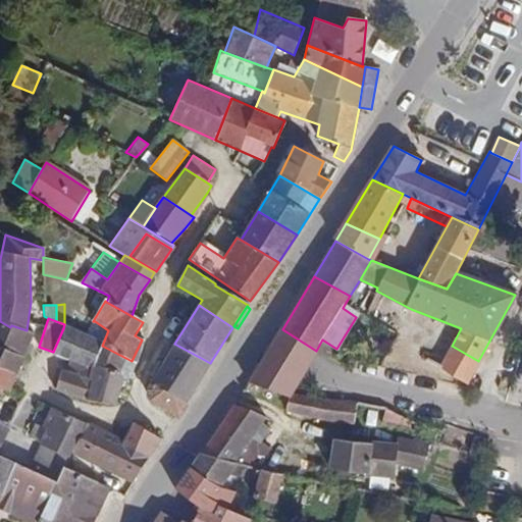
[(0,367),(18,375),(35,333),(27,330),(11,325),(10,327),(0,321),(0,367)]
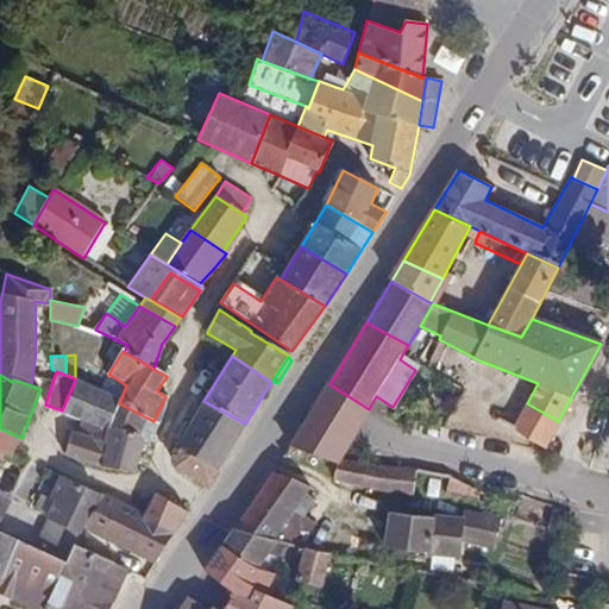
[(119,403),(126,385),(111,375),(100,394),(119,403)]
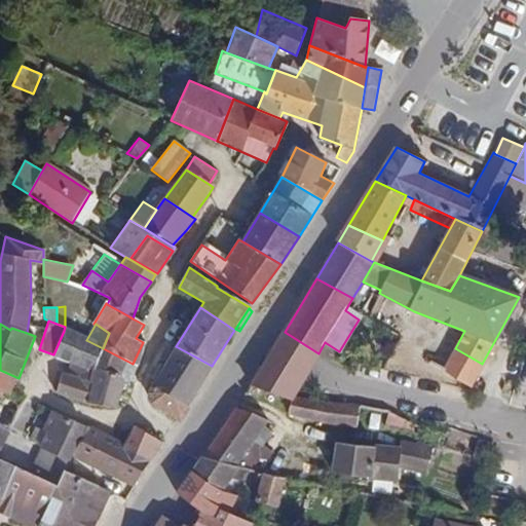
[(103,348),(86,340),(64,331),(53,354),(52,357),(71,364),(91,372),(92,368),(96,369),(103,348)]
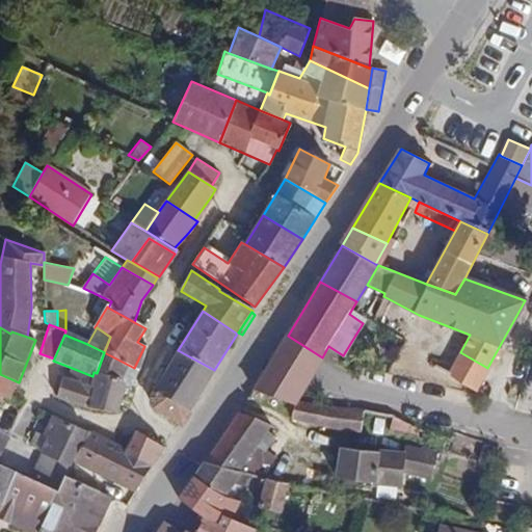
[(326,361),(322,357),(288,336),(254,393),(297,405),(326,361)]
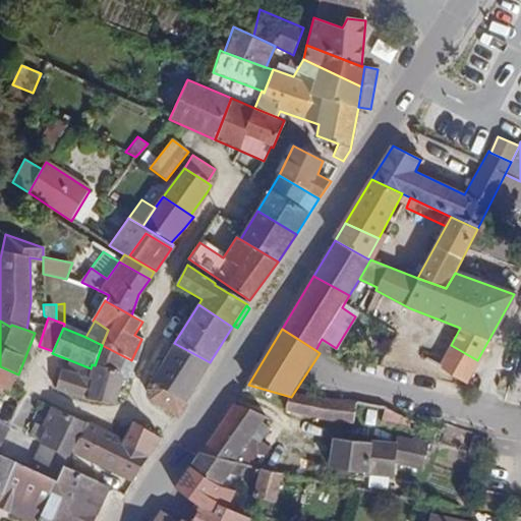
[(136,362),(145,340),(141,339),(131,360),(136,362)]
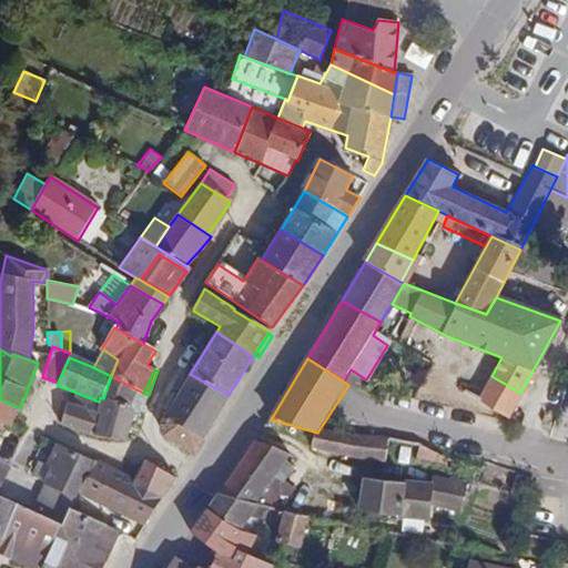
[(202,439),(229,395),(190,374),(175,397),(166,409),(164,408),(162,415),(202,439)]
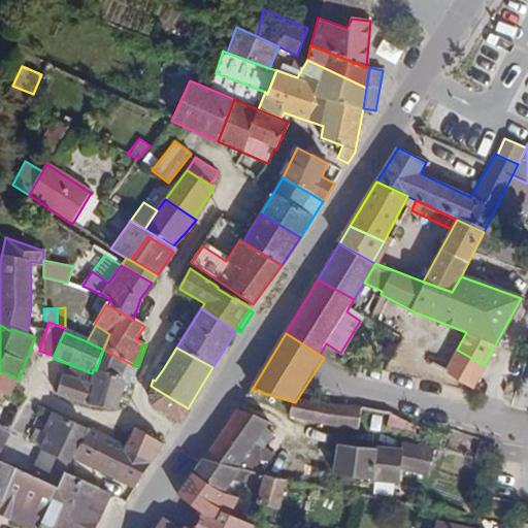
[(132,380),(133,365),(103,350),(96,370),(128,378),(132,380)]
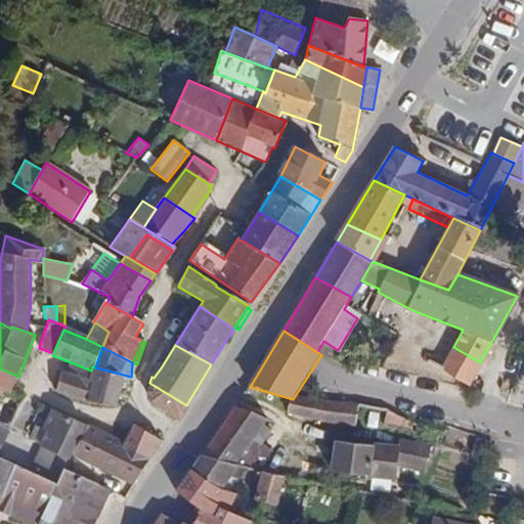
[(468,385),(480,362),(453,347),(443,367),(446,368),(445,372),(468,385)]
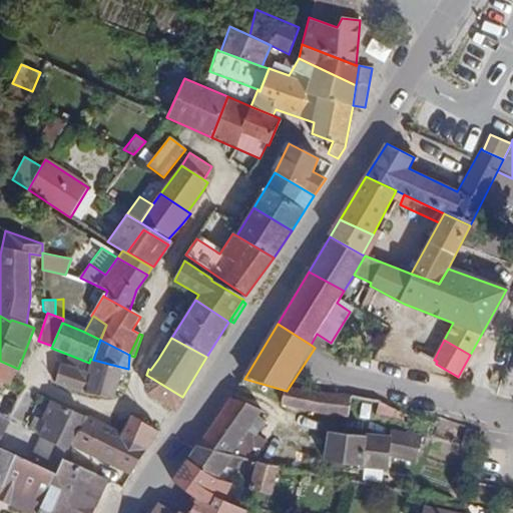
[(89,363),(69,355),(65,365),(86,373),(89,363)]
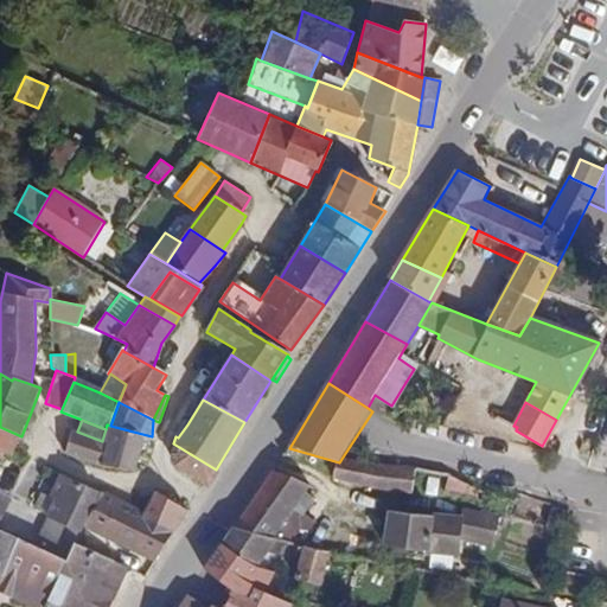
[(178,438),(187,425),(185,422),(183,427),(179,425),(172,434),(176,436),(178,438)]
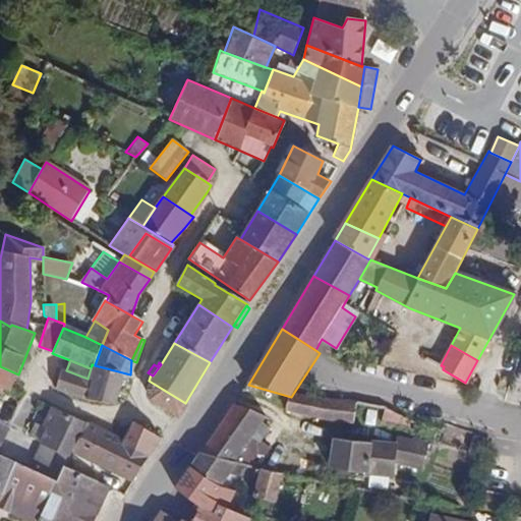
[(117,405),(126,373),(95,365),(92,364),(91,368),(88,379),(66,370),(62,369),(56,389),(85,399),(117,405)]
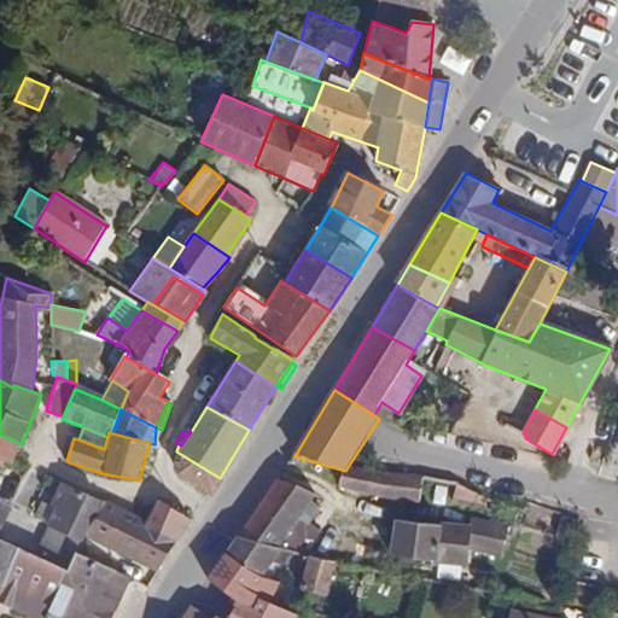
[(15,462),(22,444),(0,435),(0,455),(1,458),(15,462)]
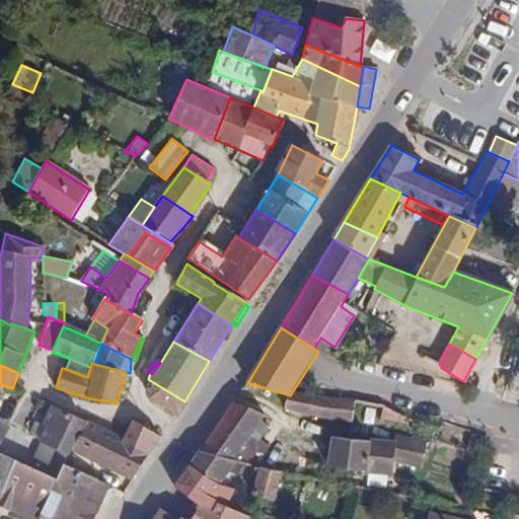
[(175,415),(184,401),(148,379),(146,385),(149,399),(175,415)]
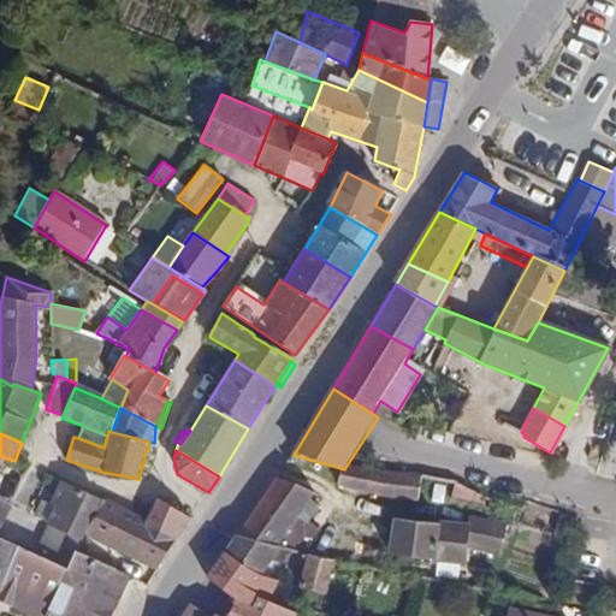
[(418,501),(421,478),(344,469),(338,485),(380,496),(418,501)]
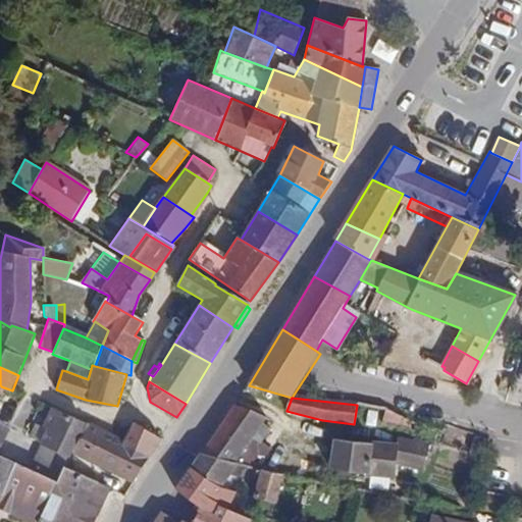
[(179,419),(189,406),(186,404),(176,417),(179,419)]
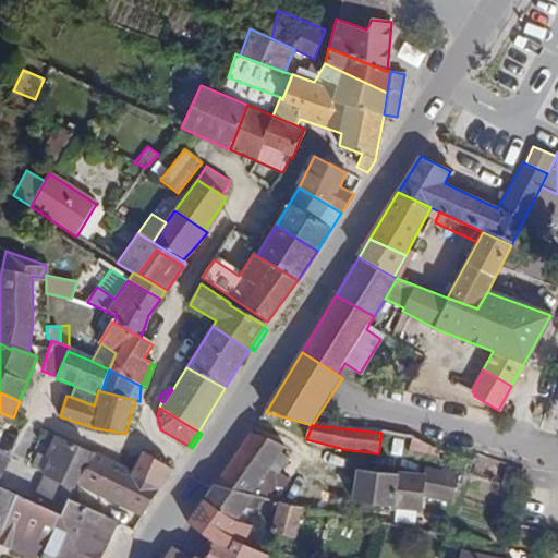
[(270,469),(284,447),(251,432),(216,485),(238,493),(253,496),(265,499),(274,501),(288,481),(270,469)]
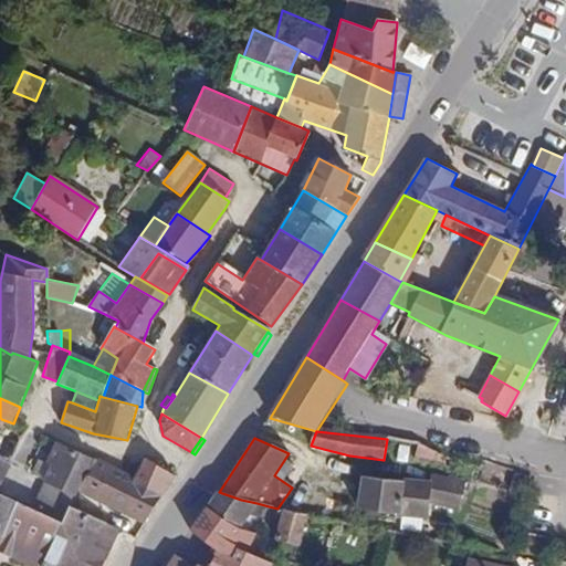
[(79,490),(95,460),(59,443),(50,464),(53,467),(45,483),(49,485),(38,511),(61,522),(69,507),(79,490)]
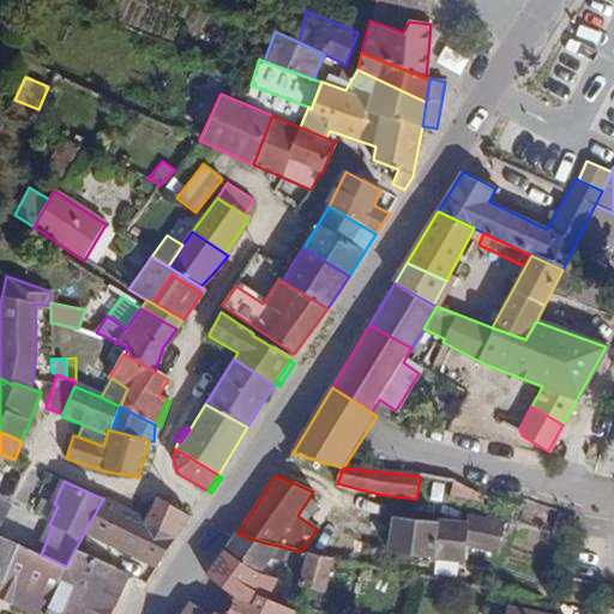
[(492,499),(453,482),(449,498),(488,507),(492,499)]
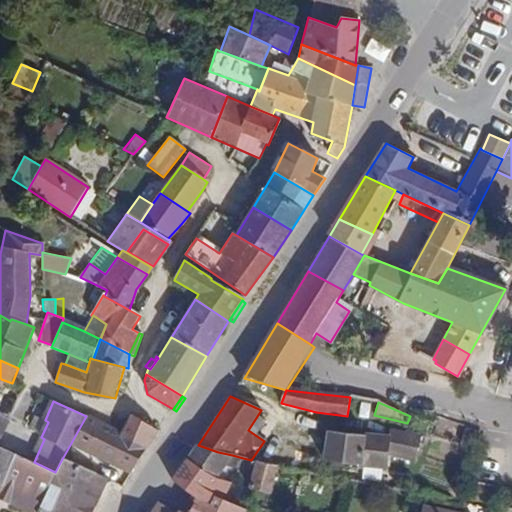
[(0,439),(8,421),(9,419),(0,415),(0,439)]
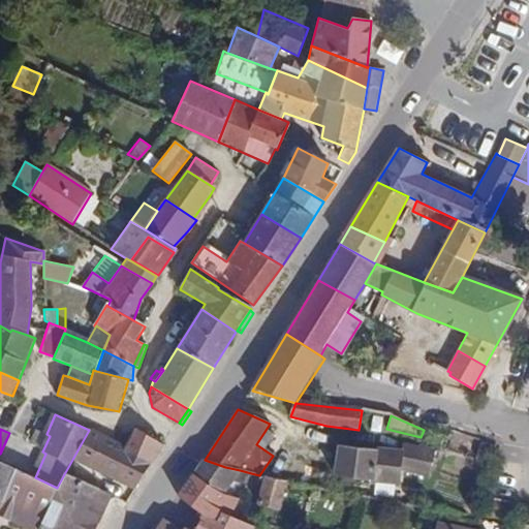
[(163,445),(135,429),(126,449),(152,463),(163,445)]
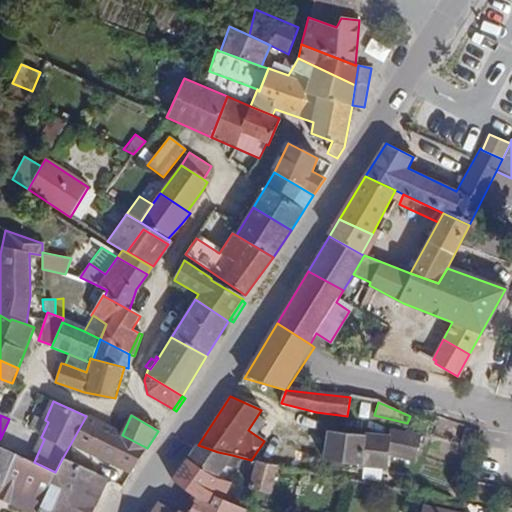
[(132,474),(147,448),(122,435),(86,416),(71,443),(132,474)]
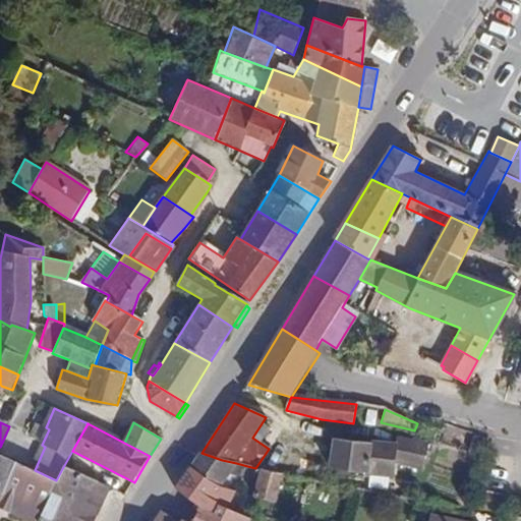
[(22,433),(9,426),(8,428),(21,436),(22,433)]
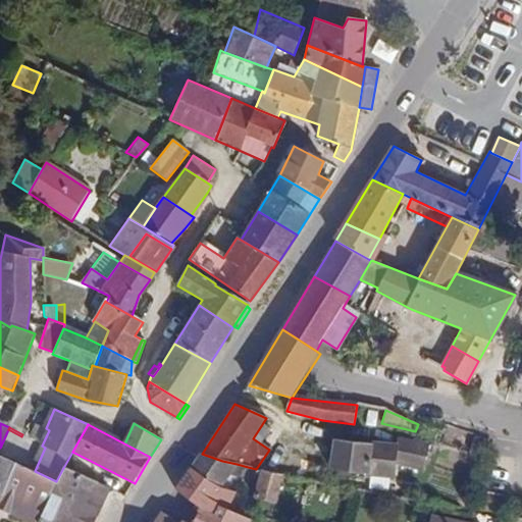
[(0,456),(10,461),(21,436),(8,429),(0,448),(0,456)]
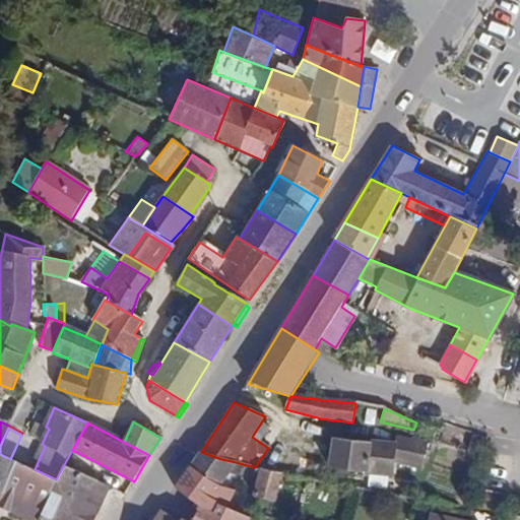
[(480,456),(485,439),(473,434),(468,450),(480,456)]
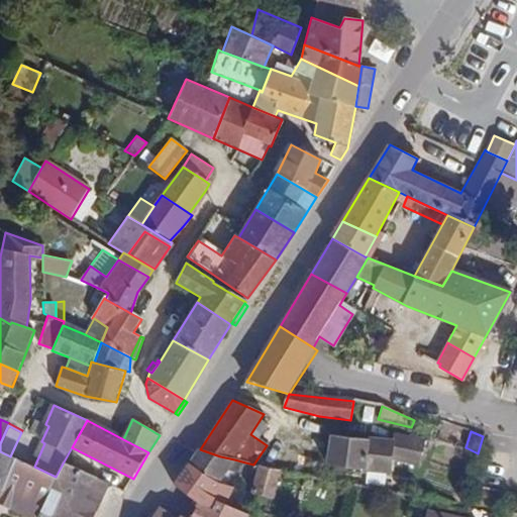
[(417,461),(419,438),(392,435),(391,442),(331,436),(328,464),(388,472),(390,458),(417,461)]
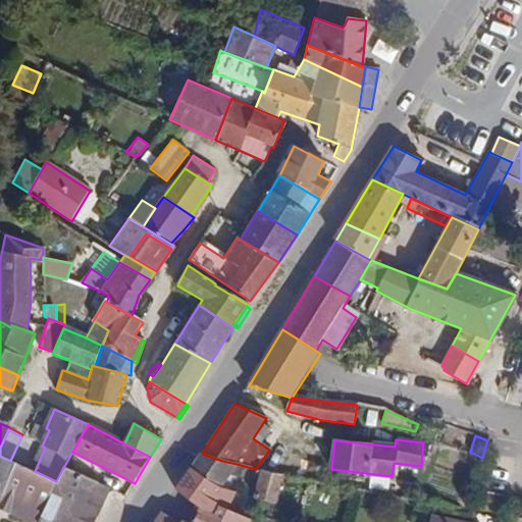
[(221,485),(230,473),(241,477),(244,478),(246,471),(236,468),(237,464),(222,461),(202,454),(190,469),(219,488),(221,485)]
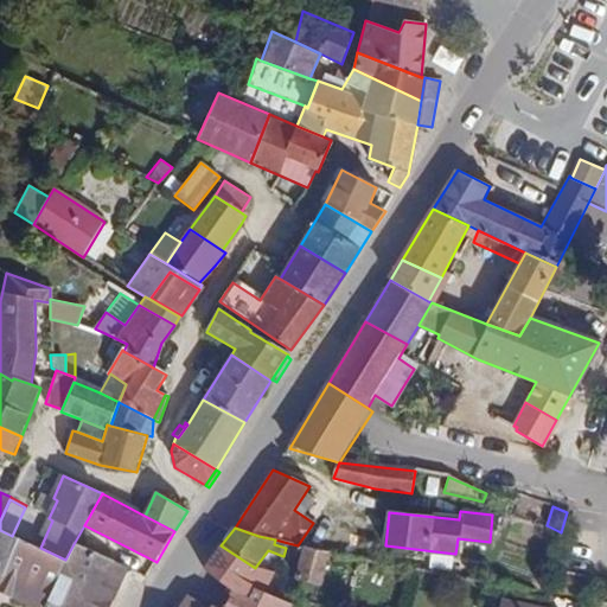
[(0,582),(50,605),(55,606),(94,606),(114,563),(74,544),(65,560),(40,548),(12,536),(0,530),(0,582)]
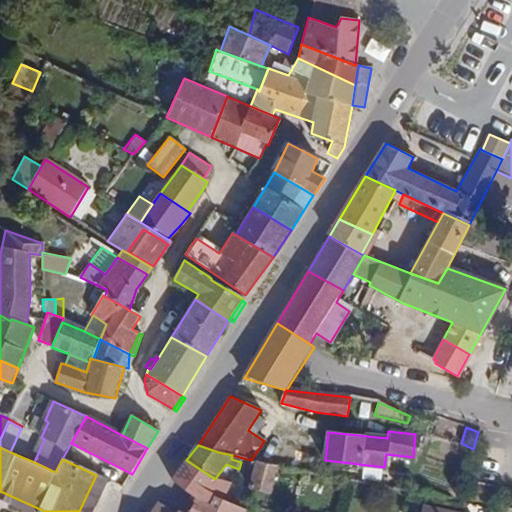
[(215,479),(186,460),(171,480),(196,497),(215,501),(218,495),(223,498),(230,483),(215,479)]
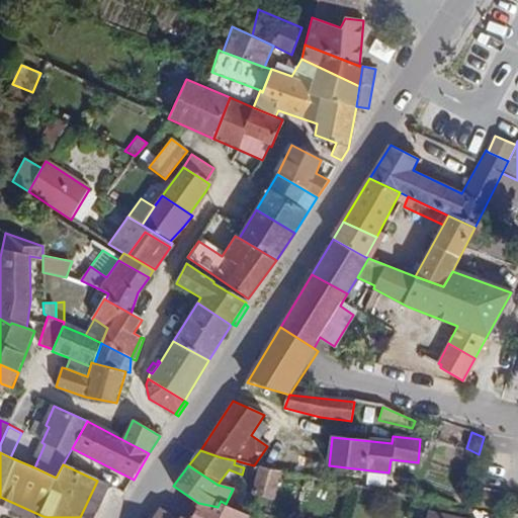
[(274,499),(281,471),(257,465),(250,493),(274,499)]
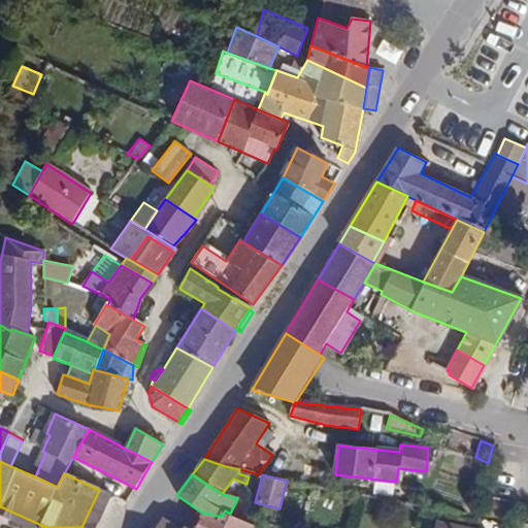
[(235,494),(243,483),(233,479),(224,491),(235,494)]
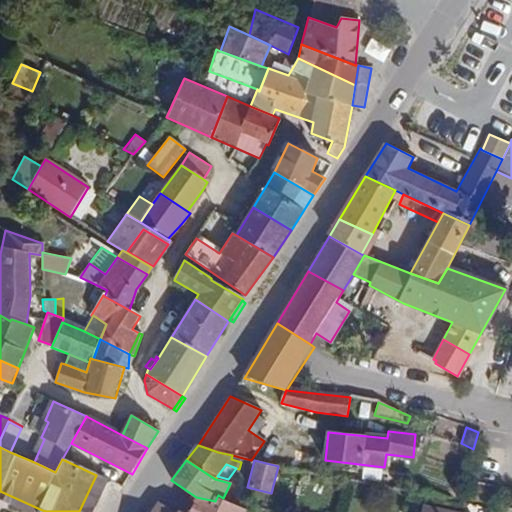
[(91,511),(107,480),(96,475),(79,511),(91,511)]
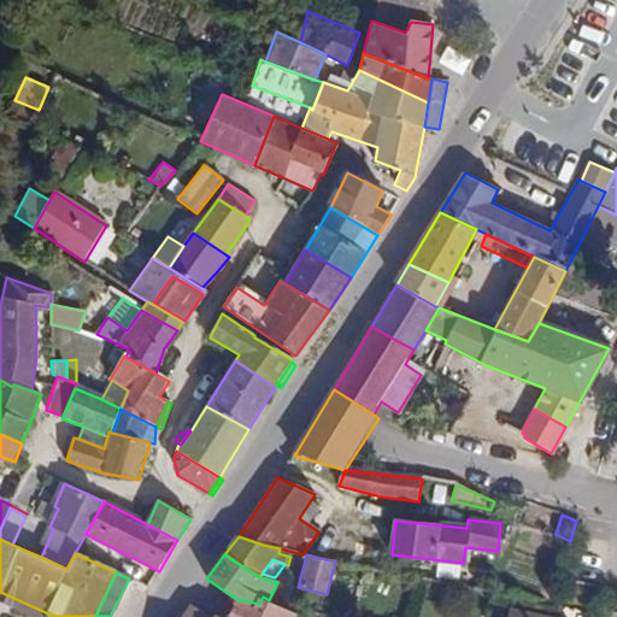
[(0,604),(28,616),(50,616),(51,615),(0,592),(0,604)]
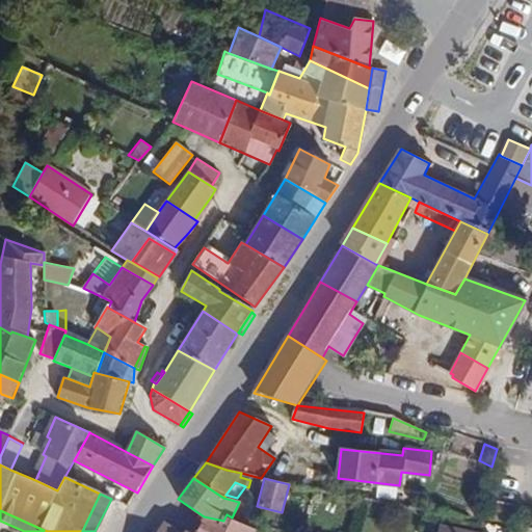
[(254,531),(256,530),(232,517),(227,514),(223,521),(204,516),(195,531),(254,531)]
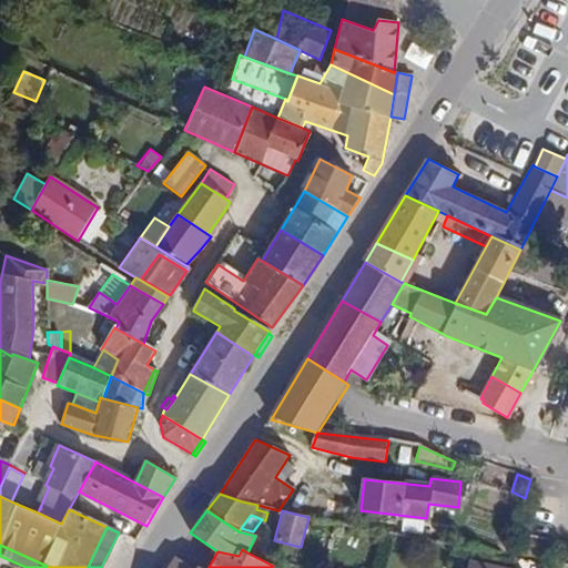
[(190,567),(191,567),(176,557),(169,567),(190,567)]
